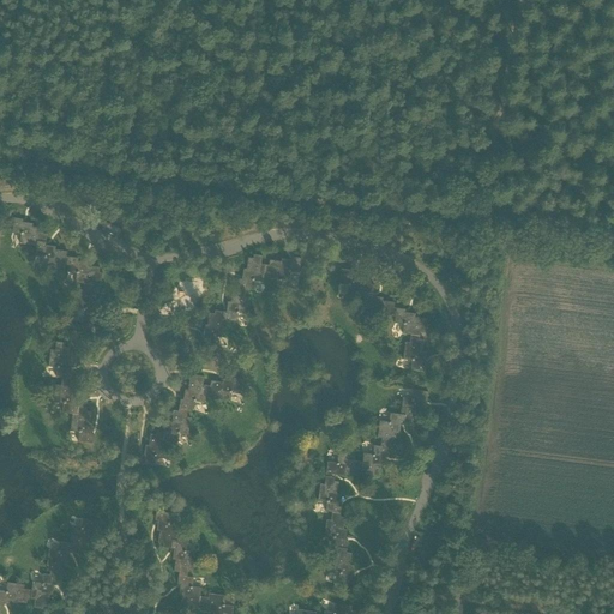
[(14,218),(12,230),(12,234),(22,235),(20,244),(37,246),(37,241),(46,242),(47,235),(43,234),(44,229),(32,227),(34,224),(23,223),(23,220),(14,218)]
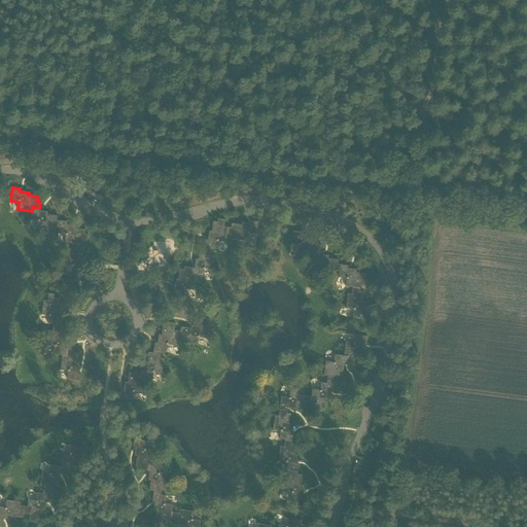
[(59,229),(60,221),(58,220),(58,216),(47,215),(48,212),(39,211),(39,208),(32,207),(32,211),(30,220),(38,221),(37,230),(51,232),(53,227),(59,229)]
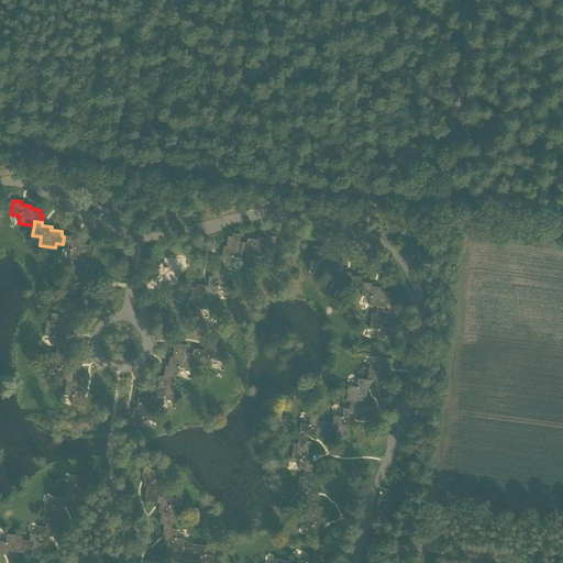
[(242,260),(243,252),(244,243),(240,243),(241,235),(233,234),(232,238),(228,236),(227,247),(223,247),(222,256),(219,256),(218,265),(227,266),(232,266),(233,258),(242,260)]
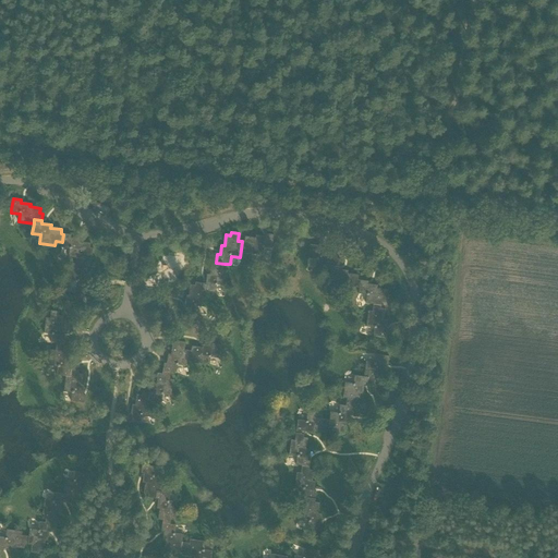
[(69,257),(76,258),(84,259),(85,256),(93,257),(94,249),(91,249),(91,243),(81,242),(81,239),(71,238),(72,235),(63,234),(62,242),(62,247),(70,249),(69,257)]
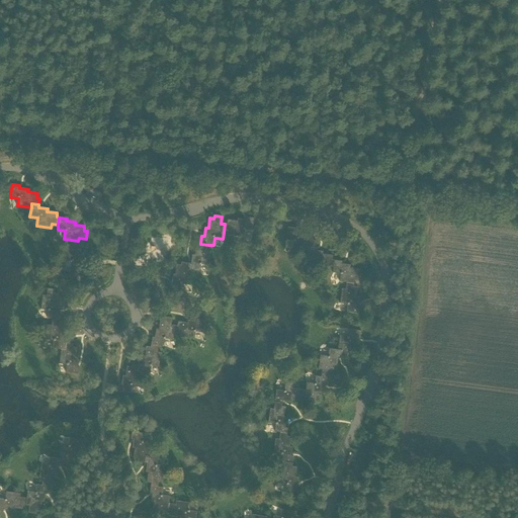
[(227,225),(225,224),(224,232),(230,232),(230,236),(244,238),(245,230),(253,231),(254,219),(247,218),(247,220),(238,219),(238,222),(228,220),(227,225)]
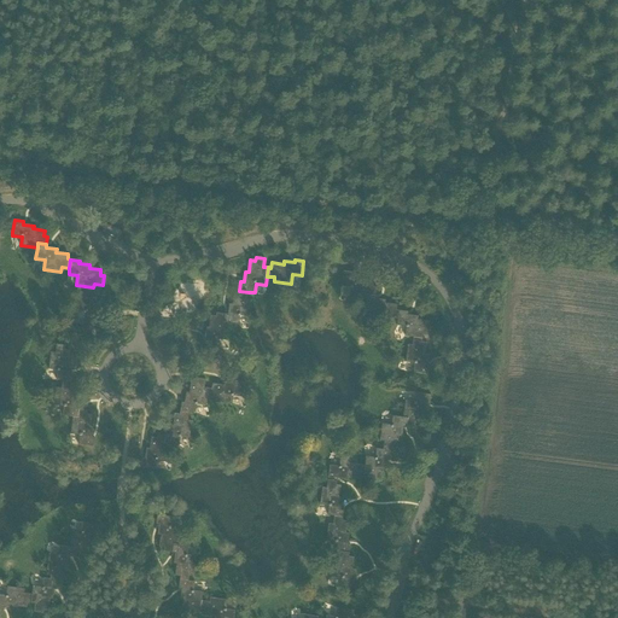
[(349,297),(366,299),(367,295),(375,296),(377,287),(373,287),(374,281),(362,280),(362,277),(353,275),(353,273),(344,272),(342,283),(342,286),(350,287),(349,297)]
